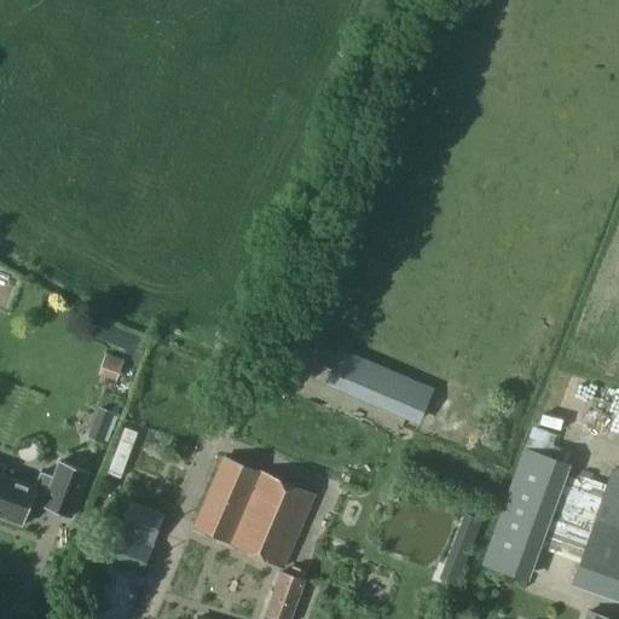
[(433,388),(337,347),(322,383),(418,424),(433,388)]
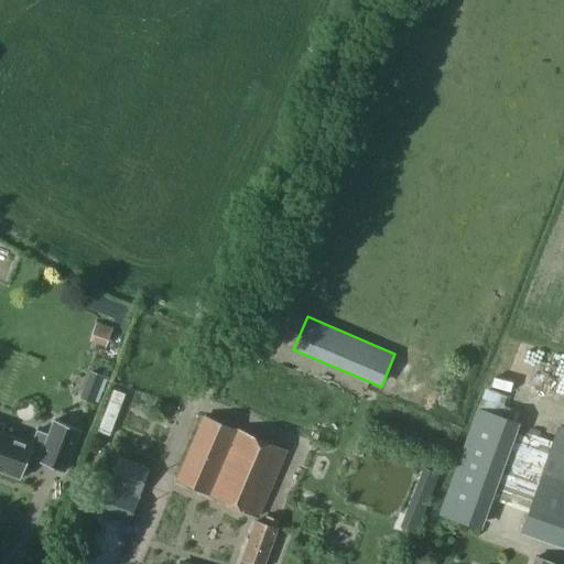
[(96,322),(89,342),(106,347),(112,327),(96,322)]
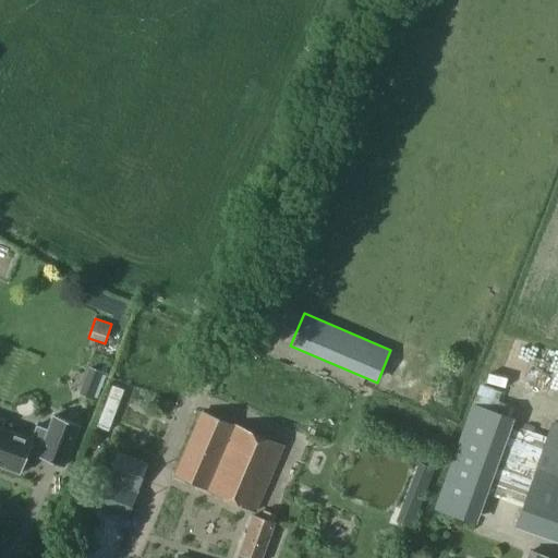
[(96,426),(108,431),(123,390),(111,386),(96,426)]
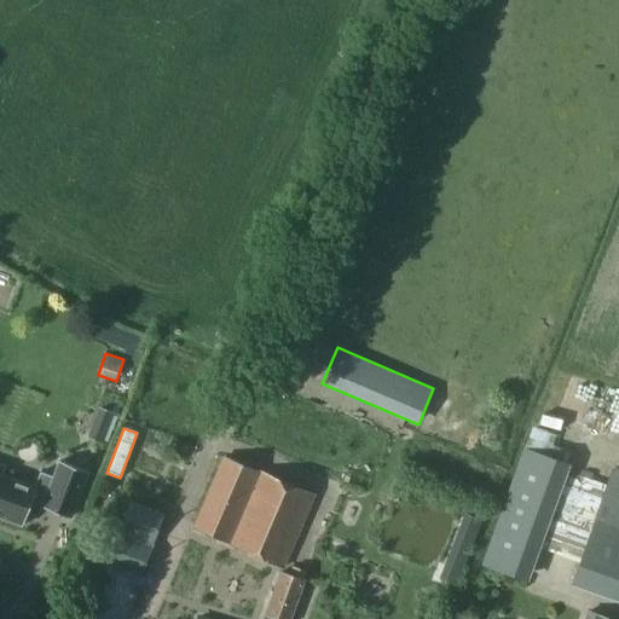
[(539,549),(578,561),(570,585),(618,602),(618,472),(611,469),(605,485),(583,479),(582,481),(566,475),(570,464),(522,447),(480,566),(527,582),(539,549)]
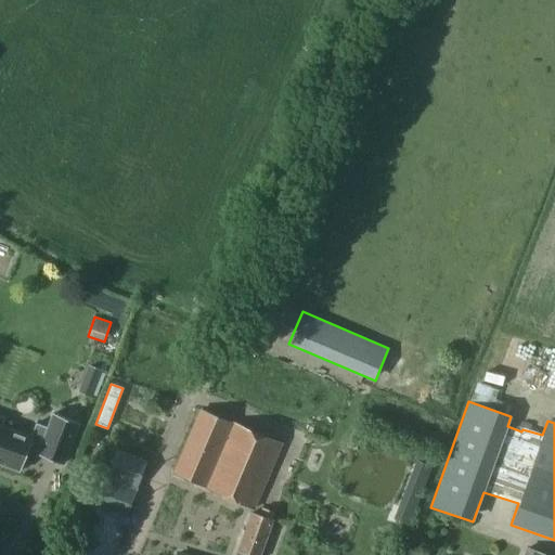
[(199,408),(171,473),(255,511),(260,499),(270,503),(275,488),(266,483),(283,443),(199,408)]
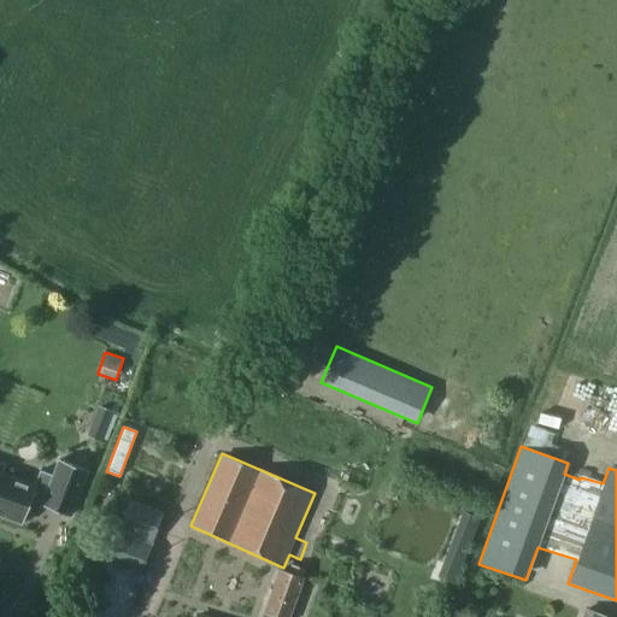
[(0,464),(0,515),(22,523),(31,498),(43,503),(42,505),(70,516),(87,470),(59,459),(53,477),(40,472),(34,488),(0,476),(4,466),(0,464)]
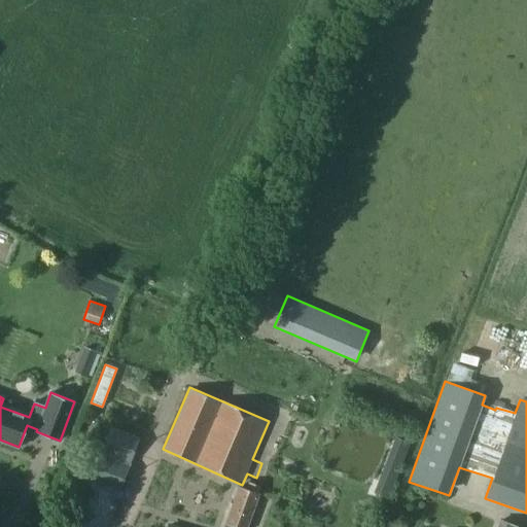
[(224,525),(231,526),(246,526),(258,494),(260,486),(248,482),(245,489),(239,487),(224,525)]
